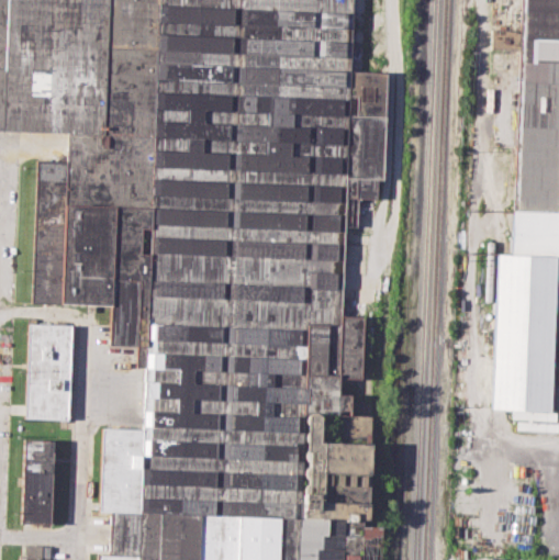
[(0,0),(353,0),(350,74),(389,75),(383,204),(362,204),(361,226),(350,225),(347,311),(366,312),(362,381),(344,381),(343,416),(325,415),(324,441),(378,444),(375,525),(346,524),(345,559),(100,559),(100,557),(116,558),(118,511),(104,511),(107,430),(145,432),(148,366),(135,366),(136,346),(111,345),(113,301),(34,298),(40,164),(71,165),(73,133),(0,130),(0,0)]
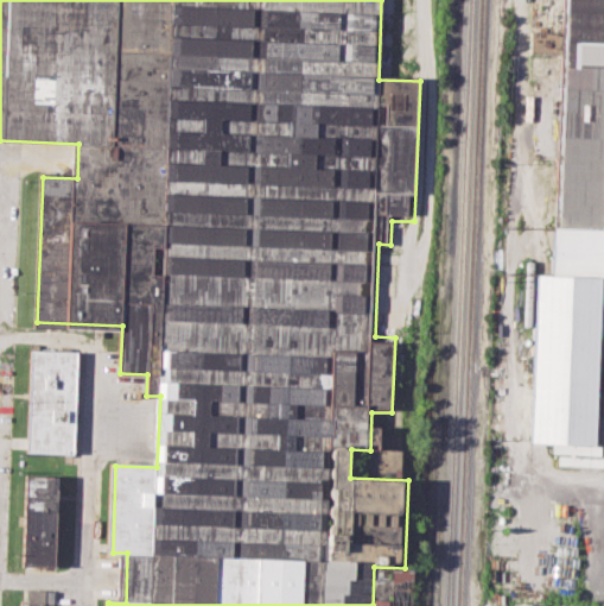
[(527,449),(534,273),(553,275),(564,0),(603,0),(603,339),(598,452),(527,449)]
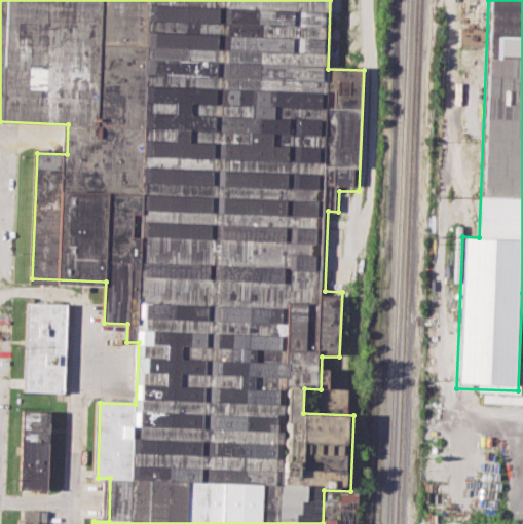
[(29,304),(70,305),(66,394),(26,391),(29,304)]
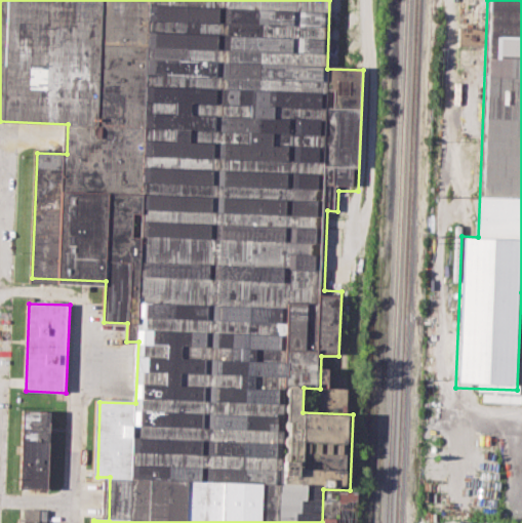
[(24,410),(52,411),(50,490),(22,489),(24,410)]
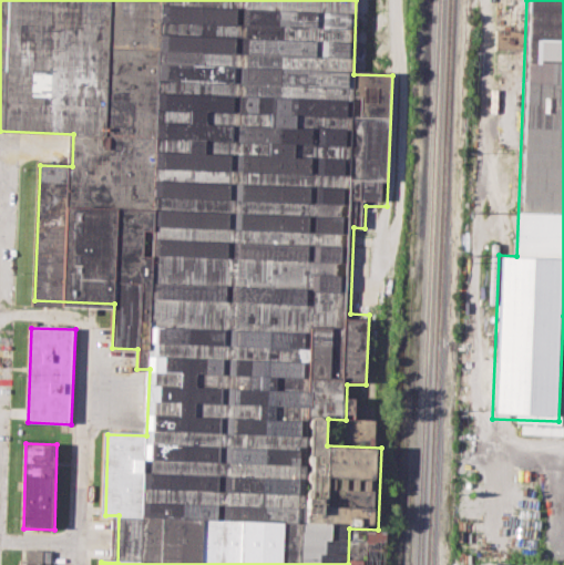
[(21,564),(28,564),(28,550),(47,551),(45,564),(21,564)]
